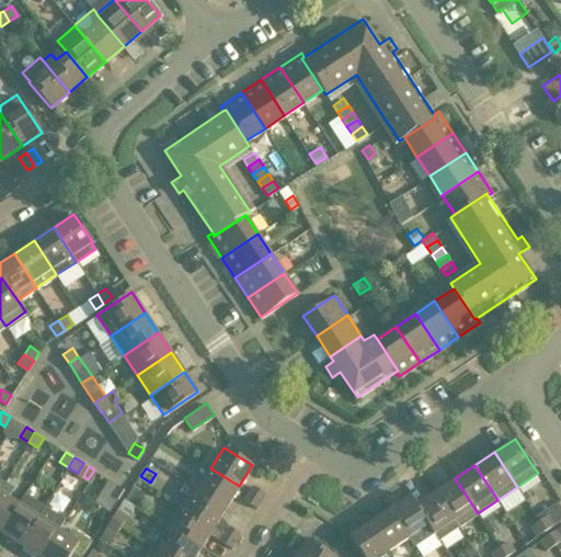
[(210,468),(199,487),(198,488),(227,506),(239,486),(210,468)]
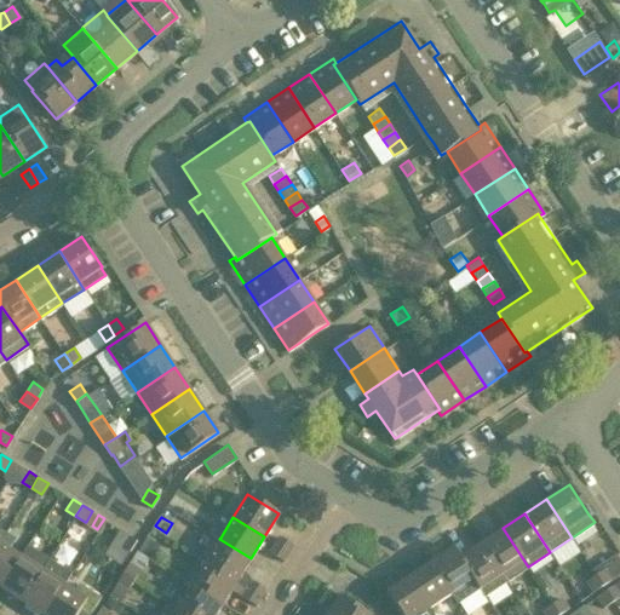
[(481,542),(506,580),(528,567),(503,528),(481,542)]
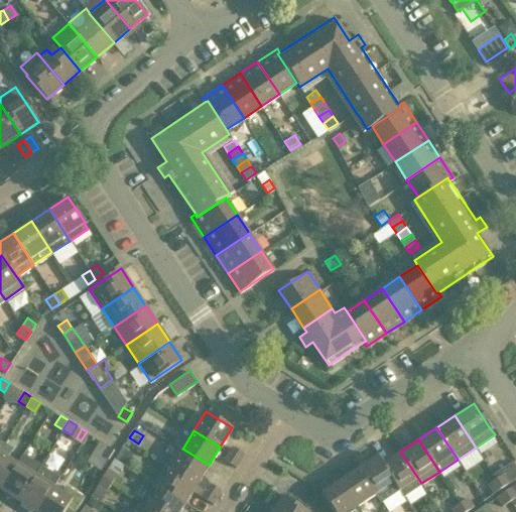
[(6,457),(13,446),(4,440),(0,448),(0,488),(0,489),(16,463),(6,457)]
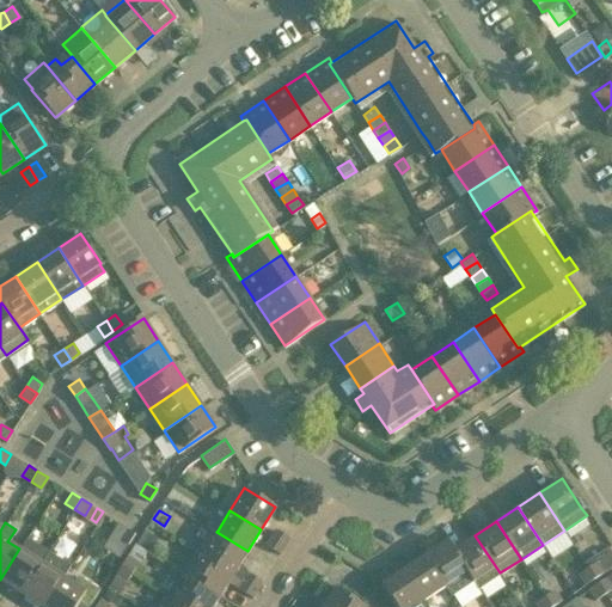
[(128,543),(134,532),(124,526),(118,537),(128,543)]
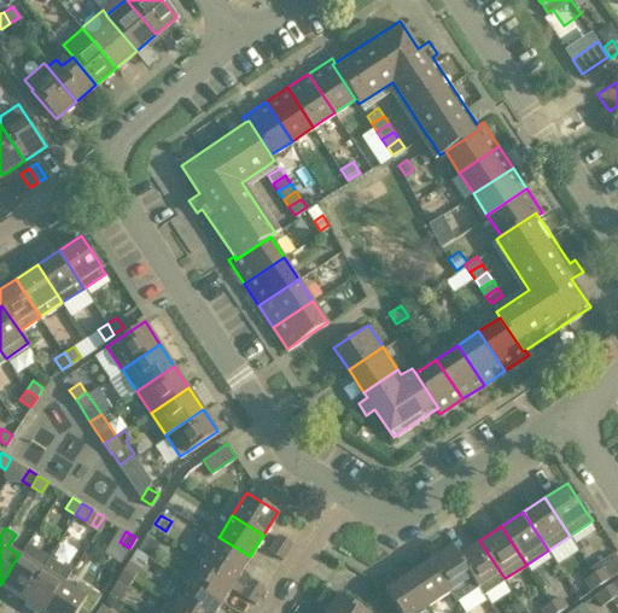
[(249,576),(248,571),(243,568),(250,556),(219,537),(220,536),(211,531),(197,555),(235,578),(245,584),(260,594),(264,585),(250,577),(249,576)]
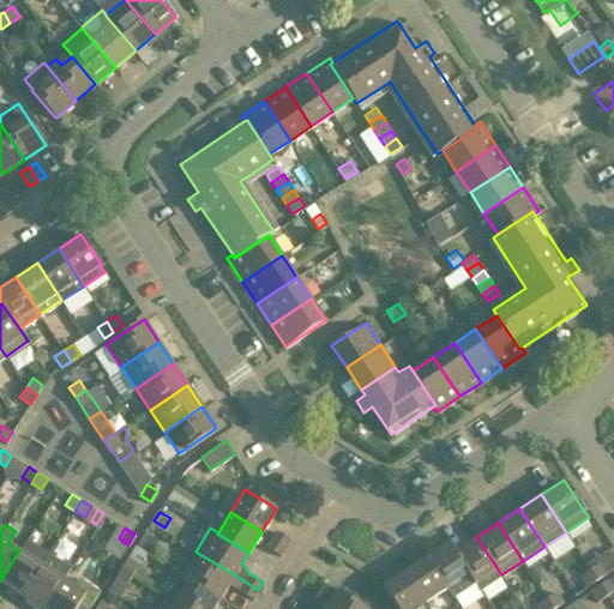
[(271,537),(286,546),(290,538),(276,529),(271,537)]
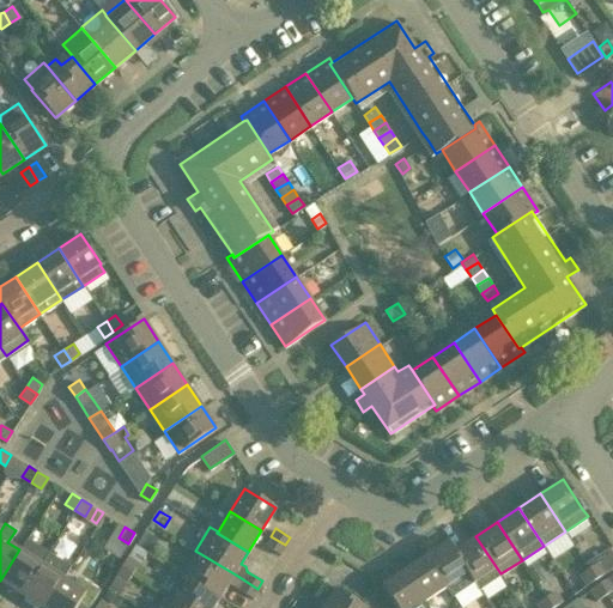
[(149,549),(157,536),(145,529),(138,542),(149,549)]
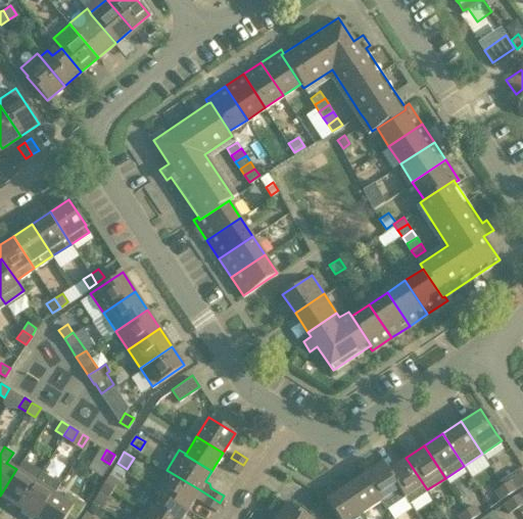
[(22,458),(16,469),(0,496),(18,507),(42,470),(22,458)]
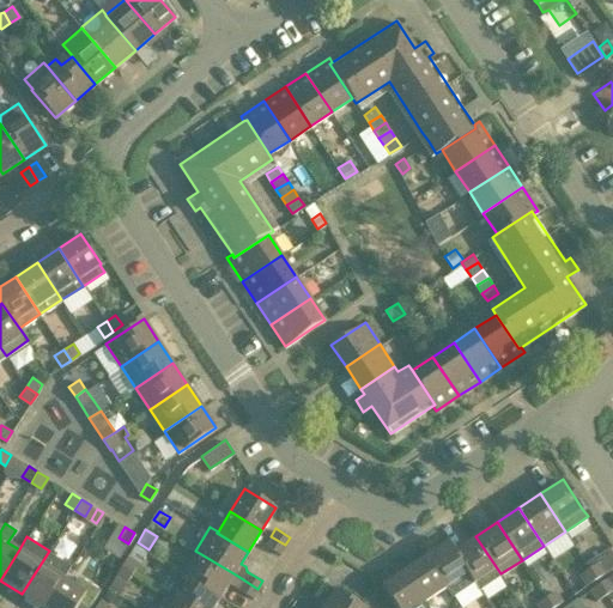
[(285,545),(271,536),(266,545),(280,553),(285,545)]
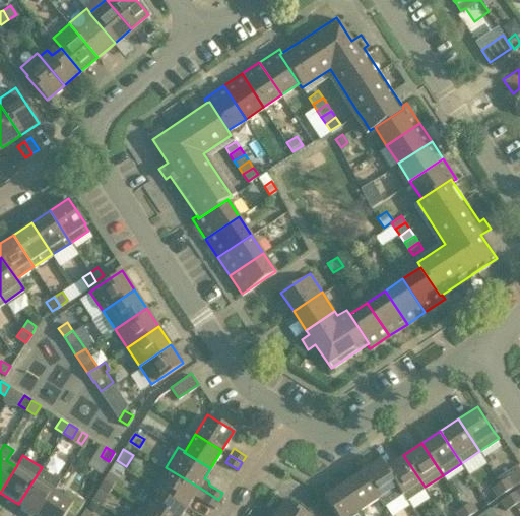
[(385,467),(401,494),(405,500),(425,487),(403,455),(386,467),(385,467)]
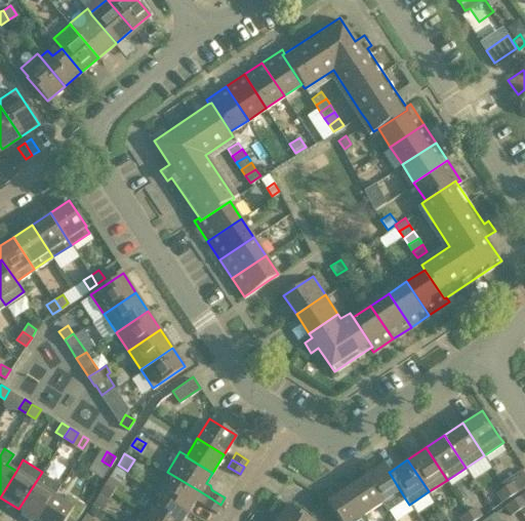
[(381,502),(388,510),(405,498),(389,472),(390,472),(384,463),(365,476),(381,502)]
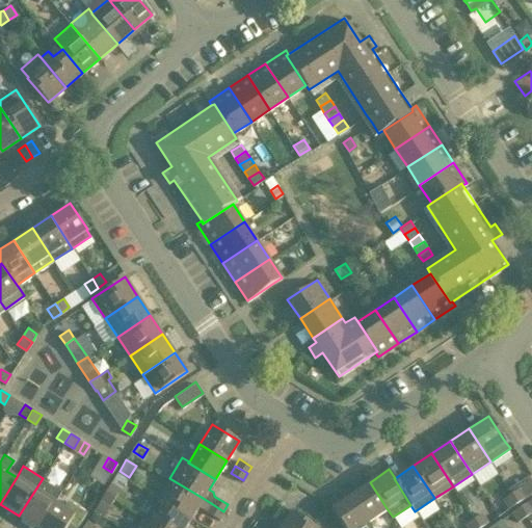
[(511,470),(501,477),(507,487),(510,492),(517,502),(531,492),(531,479),(528,474),(519,480),(511,470)]
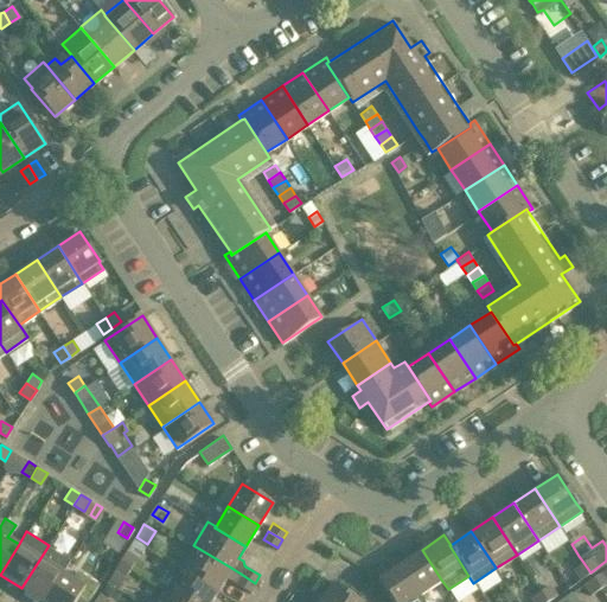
[(134,537),(127,550),(121,559),(132,565),(145,544),(134,537)]
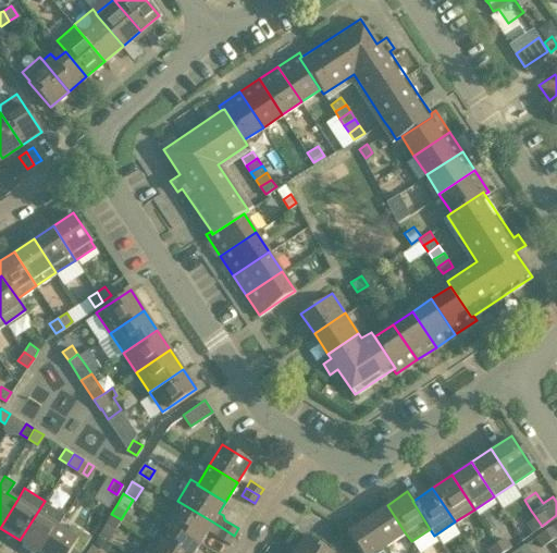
[(57,525),(64,513),(45,501),(20,540),(40,552),(58,525),(57,525)]
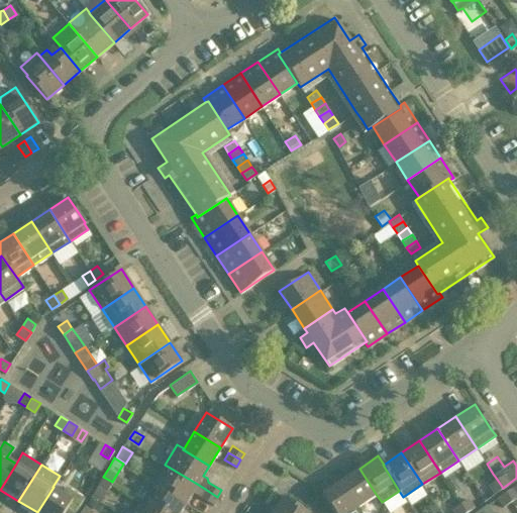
[(165,465),(153,483),(160,487),(186,503),(197,484),(165,465)]
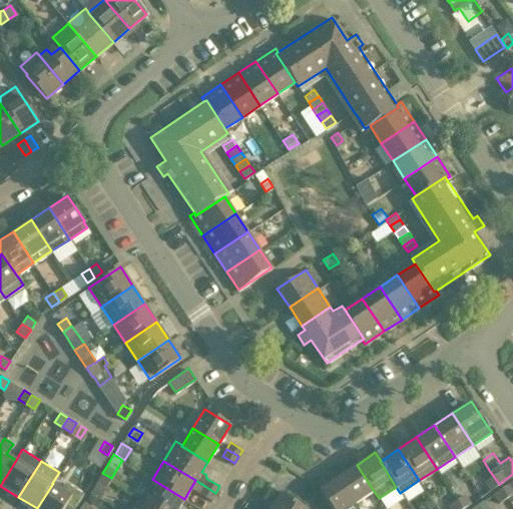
[(355,502),(373,490),(357,465),(339,477),(355,502)]
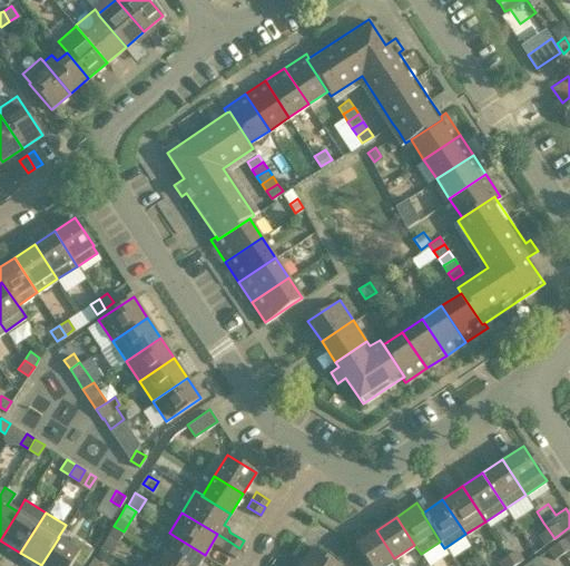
[(110,552),(118,540),(124,532),(114,526),(108,535),(100,546),(110,552)]
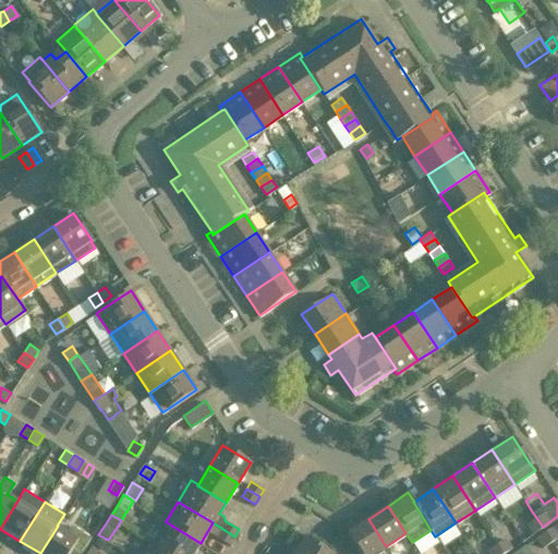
[(543,527),(535,516),(526,521),(534,532),(543,527)]
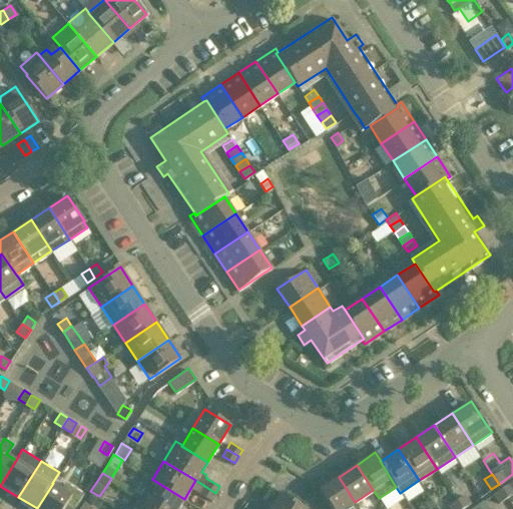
[(344,508),(355,502),(339,477),(320,489),(333,508),(344,508)]
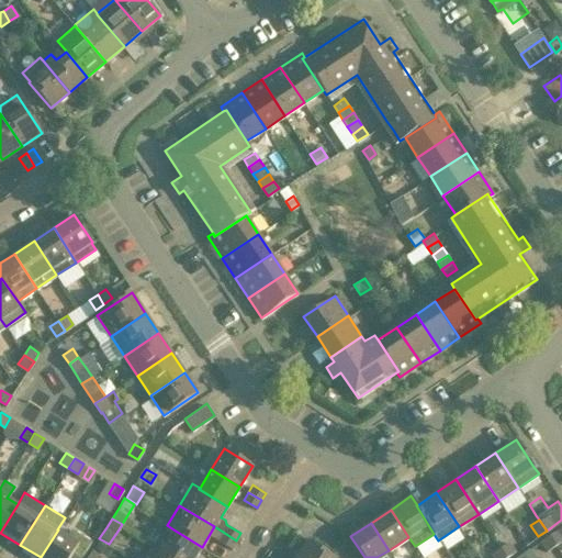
[(561,547),(561,525),(549,535),(555,544),(559,549),(561,547)]
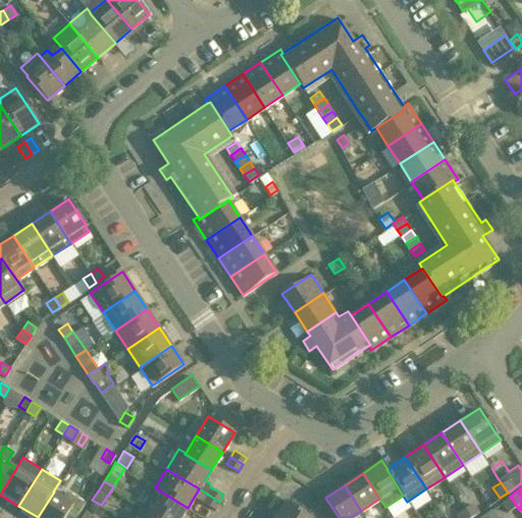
[(54,491),(38,517),(37,517),(63,517),(73,504),(54,491)]
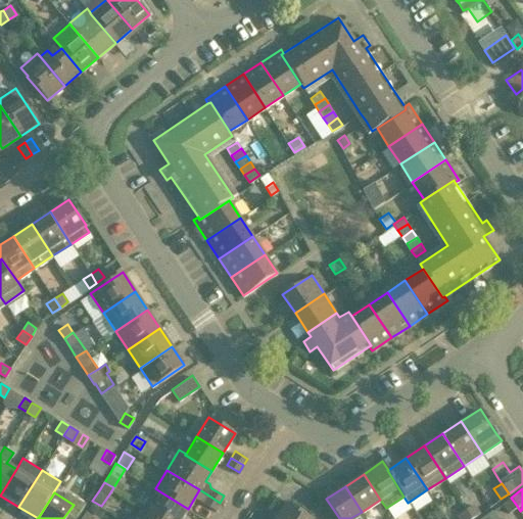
[(143,507),(162,518),(181,518),(188,509),(161,492),(155,503),(149,499),(143,507)]
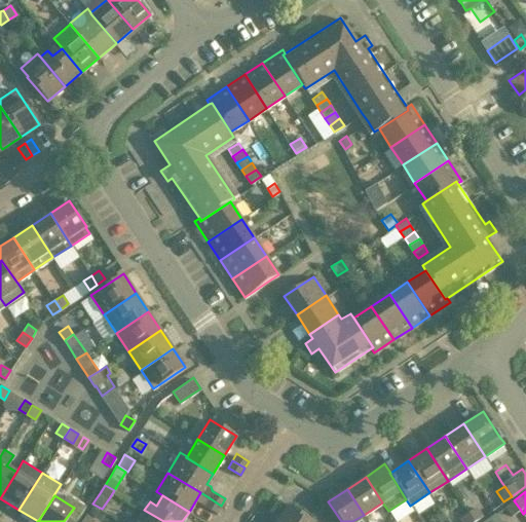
[(209,497),(204,505),(217,512),(221,506),(209,497)]
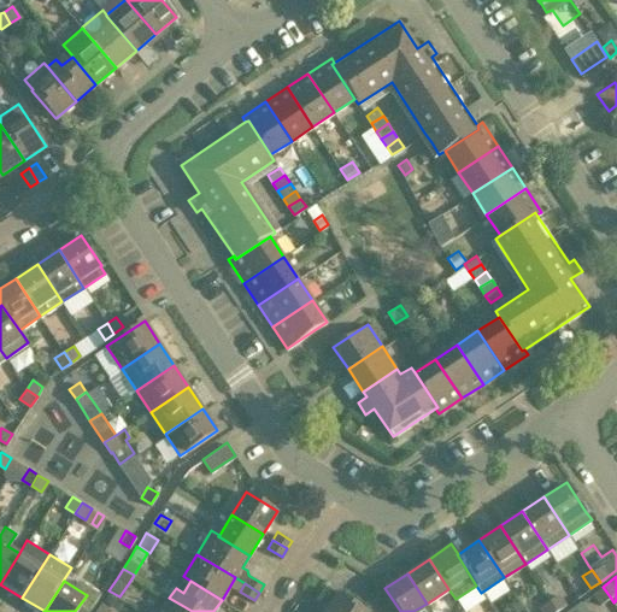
[(610,596),(603,587),(594,593),(600,602),(610,596)]
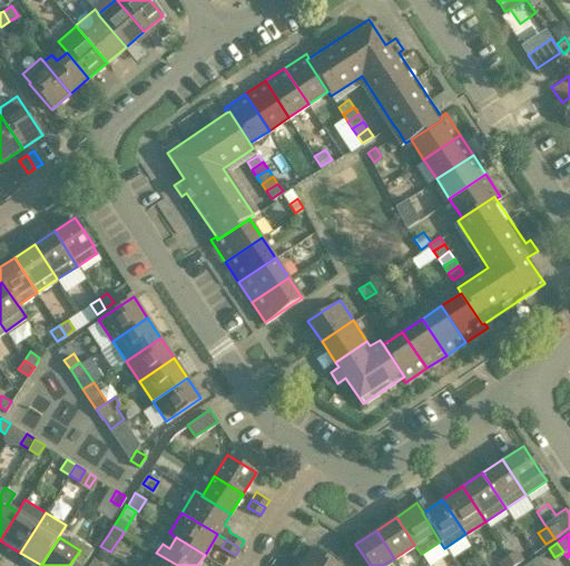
[(341,565),(340,565),(312,547),(300,565),(341,565)]
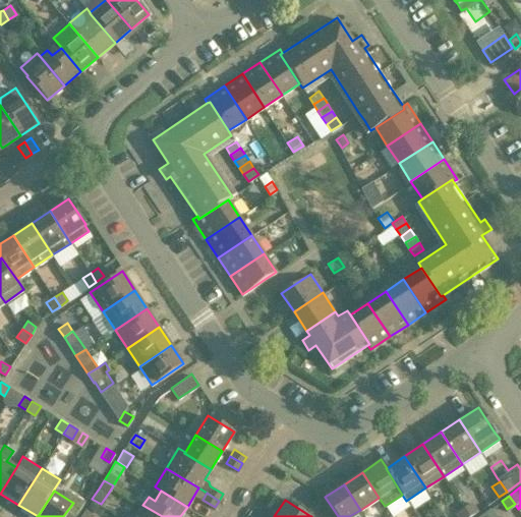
[(464,507),(470,516),(477,510),(471,501),(464,507)]
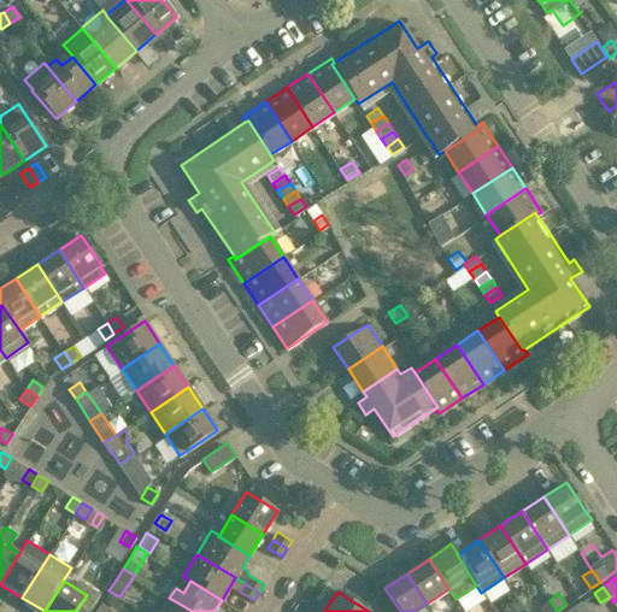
[(165,595),(154,611),(192,611),(169,598),(165,595)]
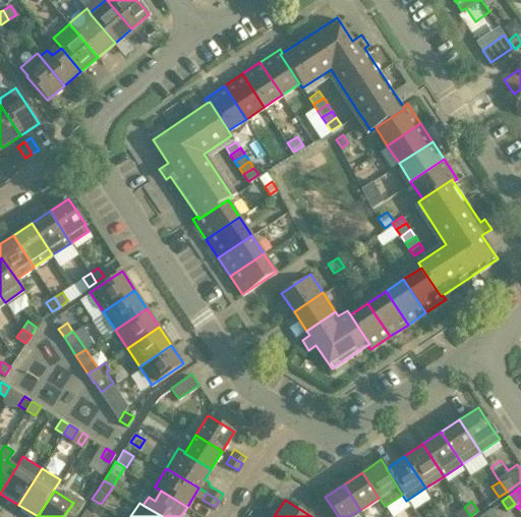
[(467,516),(470,516),(464,507),(456,512),(459,516),(467,516)]
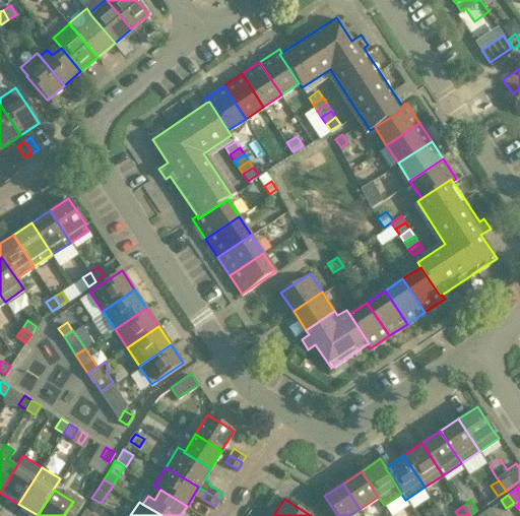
[(493,515),(496,514),(490,506),(481,511),(473,515),(493,515)]
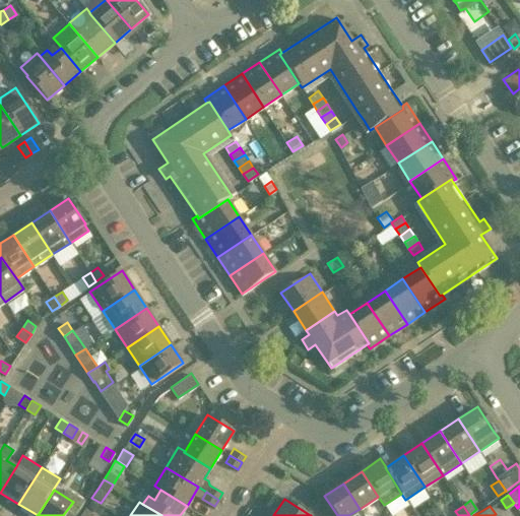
[(92,515),(94,514),(85,507),(79,515),(92,515)]
